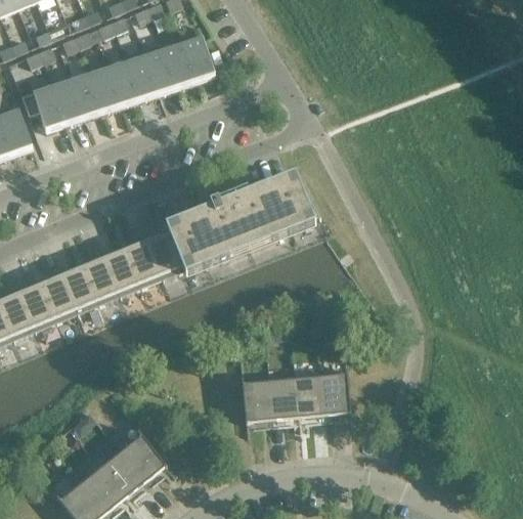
[(19,9),(15,0),(0,0),(0,13),(1,16),(19,9)]
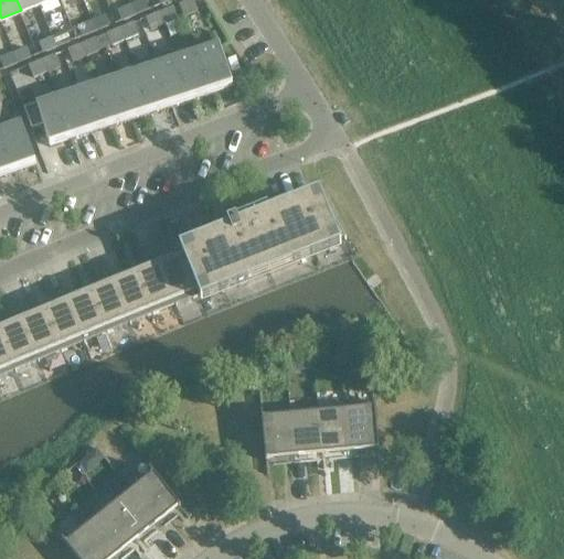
[(41,2),(40,0),(17,0),(21,10),(41,2)]
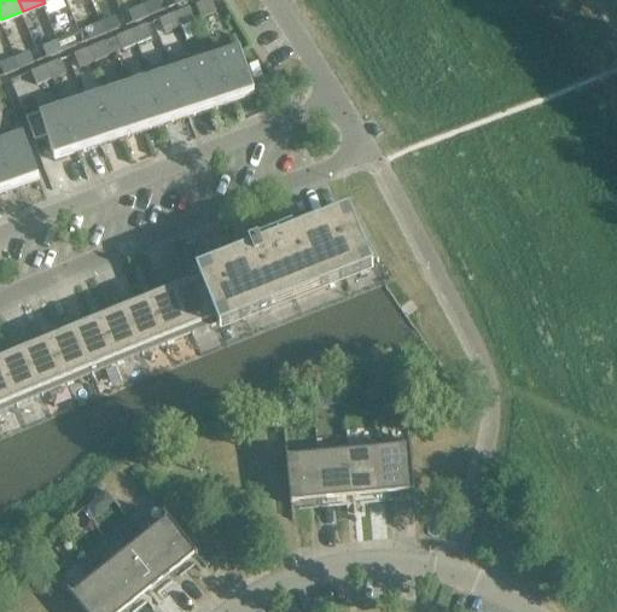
[(150,0),(145,3),(149,12),(162,6),(159,0),(150,0)]
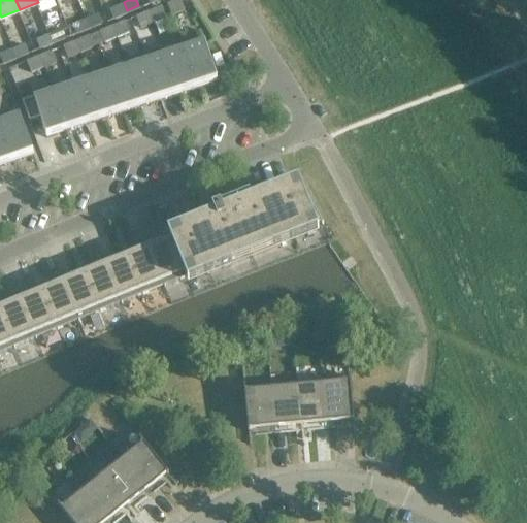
[(168,0),(172,11),(185,6),(183,0),(168,0)]
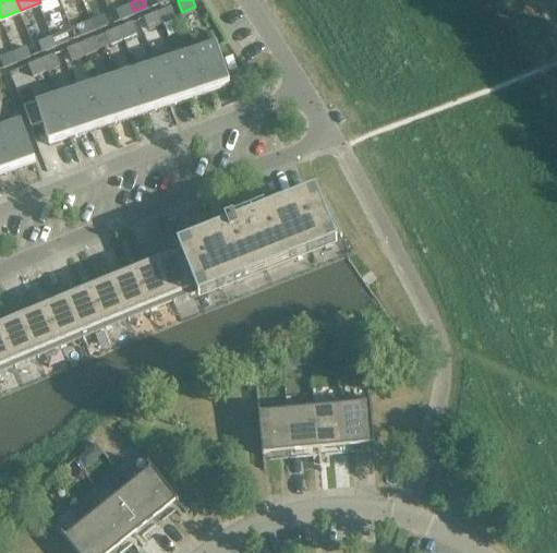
[(134,11),(131,2),(119,7),(122,15),(134,11)]
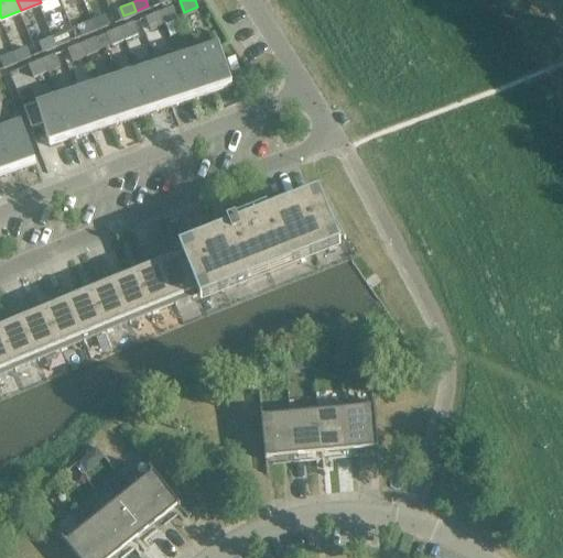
[(174,4),(173,2),(160,8),(165,20),(179,14),(174,4)]
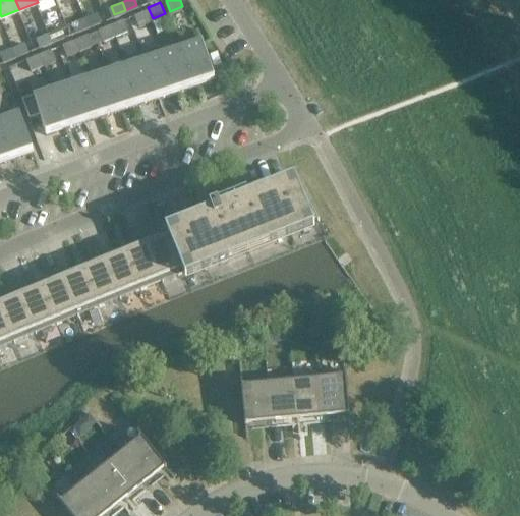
[(153,18),(148,7),(135,12),(140,23),(153,18)]
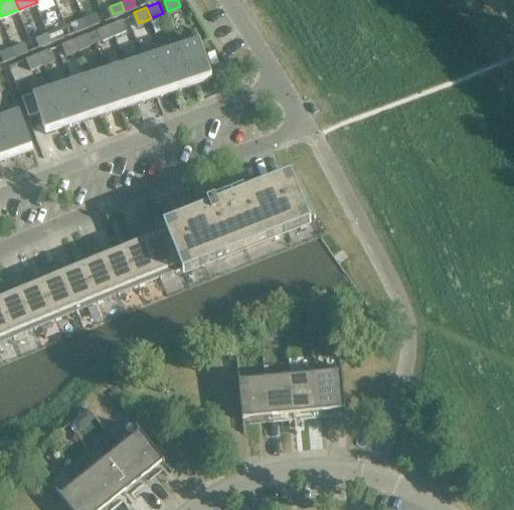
[(96,12),(84,16),(88,24),(100,20),(96,12)]
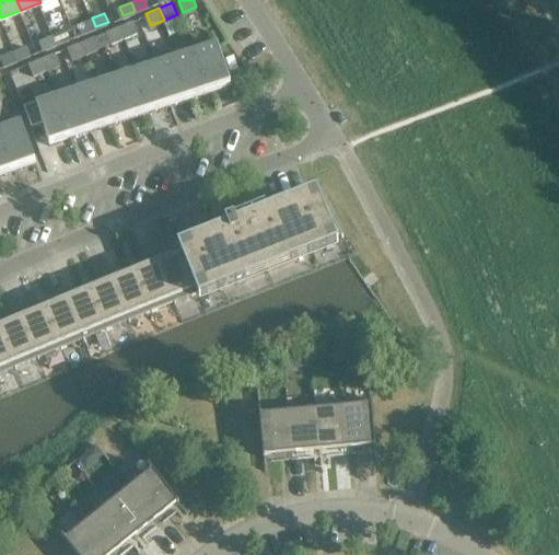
[(95,26),(92,18),(80,23),(83,32),(95,26)]
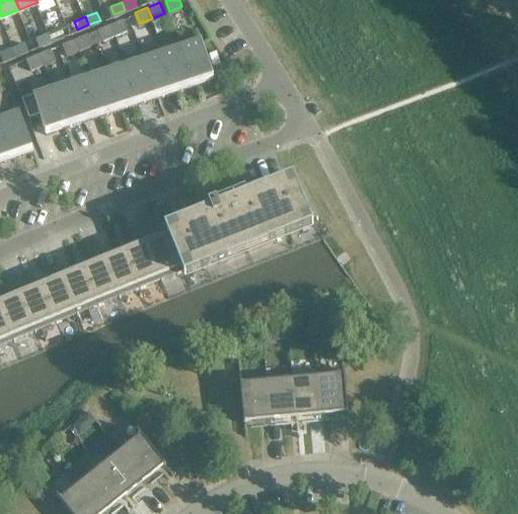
[(128,28),(123,17),(112,22),(116,33),(128,28)]
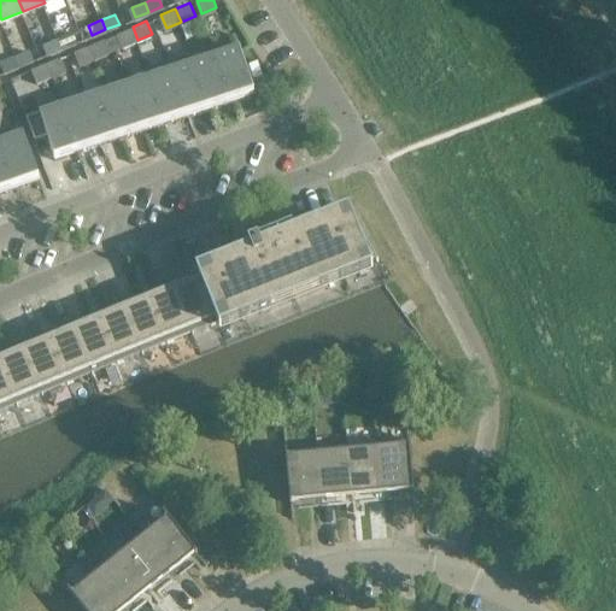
[(138,40),(133,27),(118,31),(123,46),(138,40)]
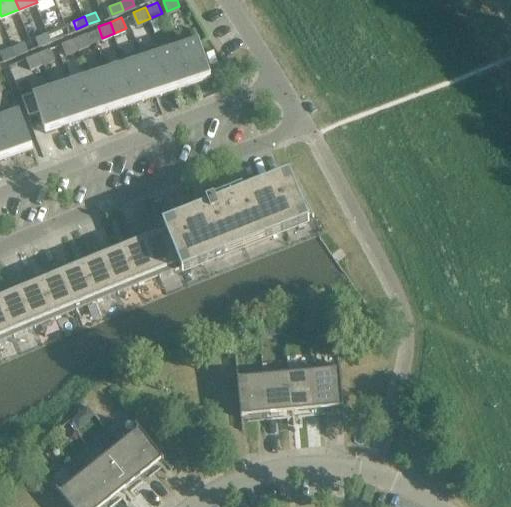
[(60,26),(49,31),(52,39),(63,34),(60,26)]
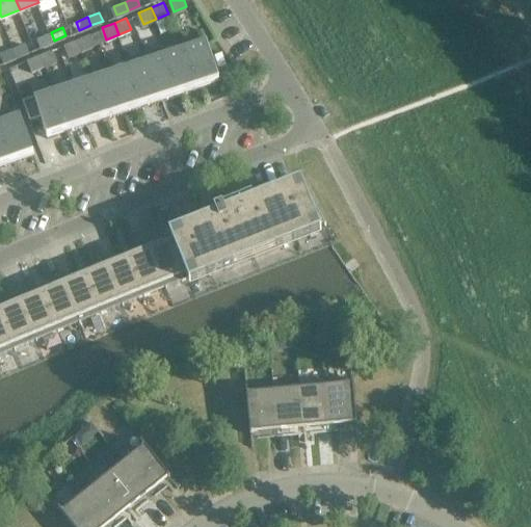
[(54,41),(51,32),(38,36),(43,45),(54,41)]
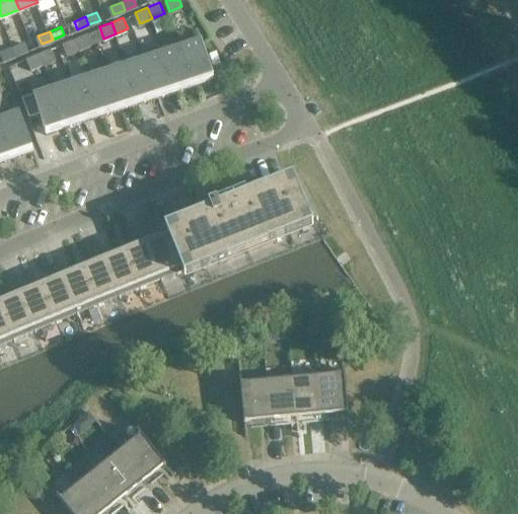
[(92,43),(87,31),(75,37),(80,48),(92,43)]
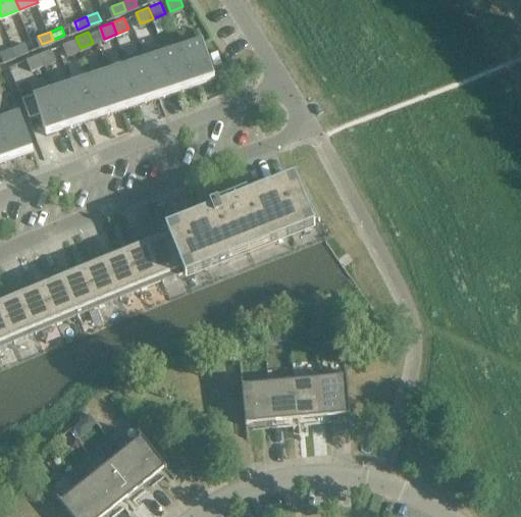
[(81,48),(75,37),(63,42),(68,53),(81,48)]
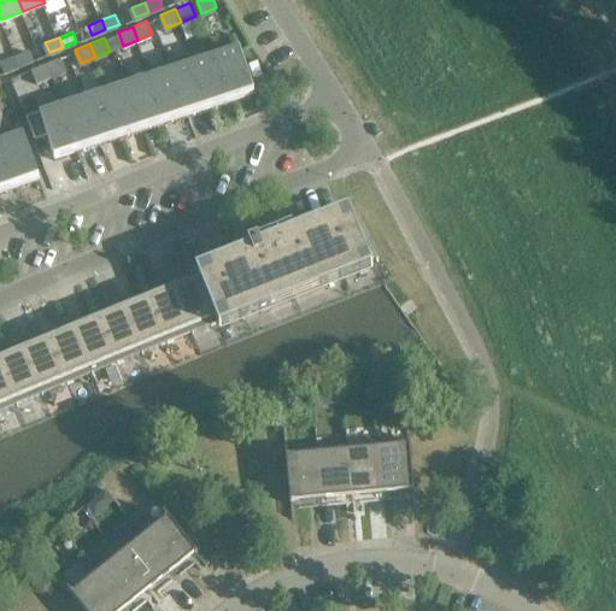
[(241,45),(217,52),(233,99),(256,92),(241,45)]
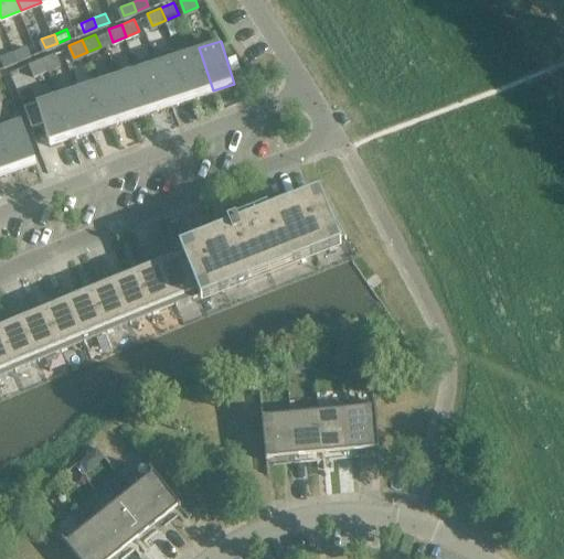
[(28,44),(14,50),(18,58),(31,54),(28,44)]
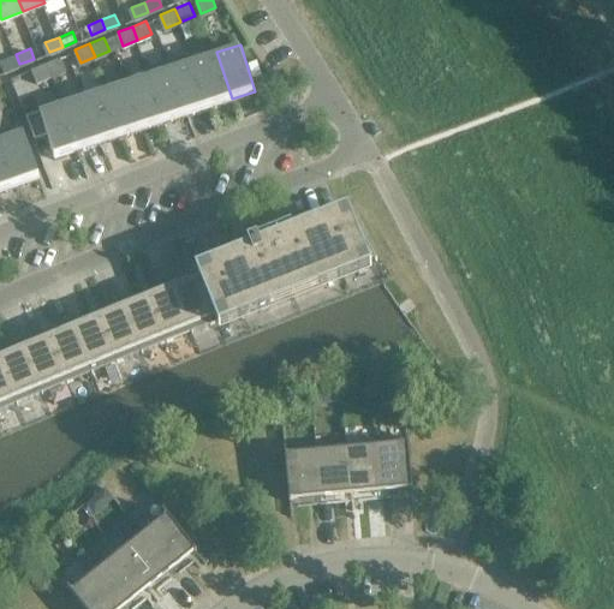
[(191,51),(170,57),(173,66),(188,113),(210,106),(195,59),(191,51)]
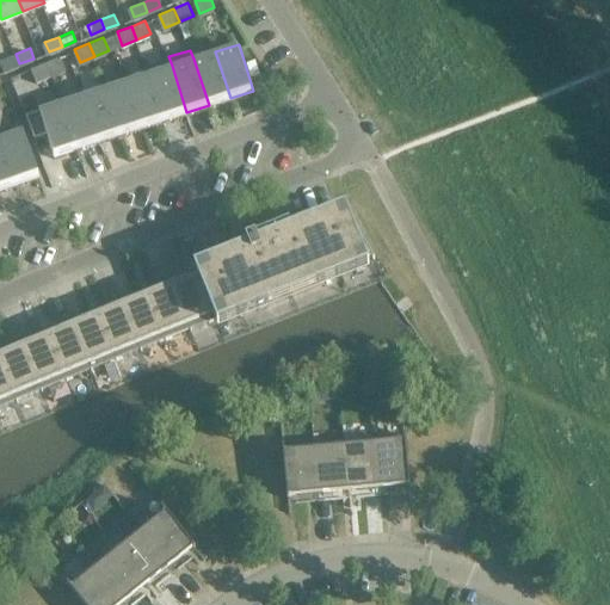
[(230,98),(215,51),(193,59),(209,105),(230,98)]
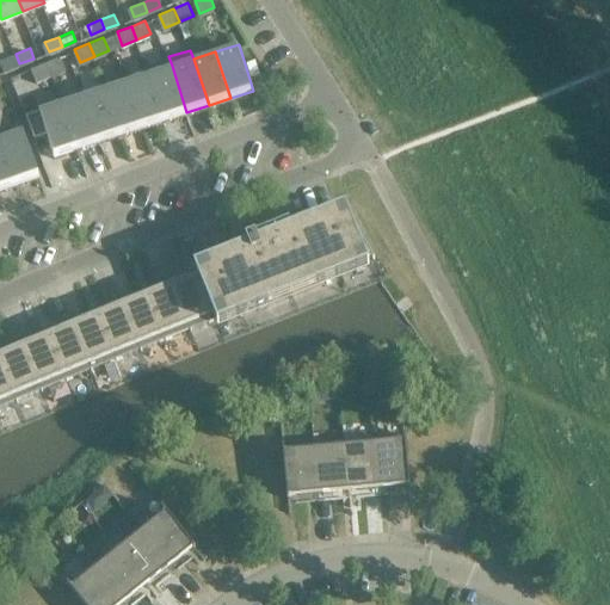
[(19,63),(16,54),(1,59),(5,69),(19,63)]
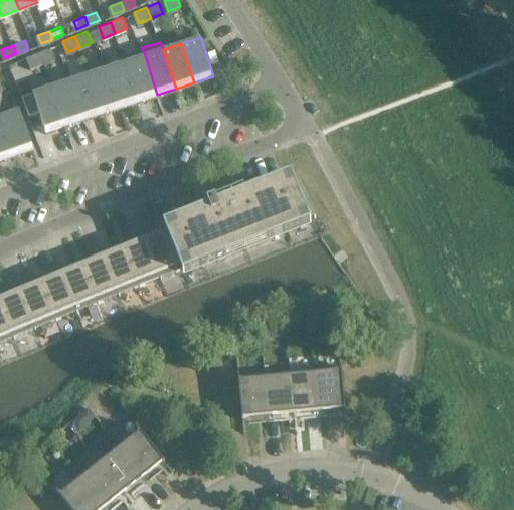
[(55,57),(51,46),(39,50),(43,62),(55,57)]
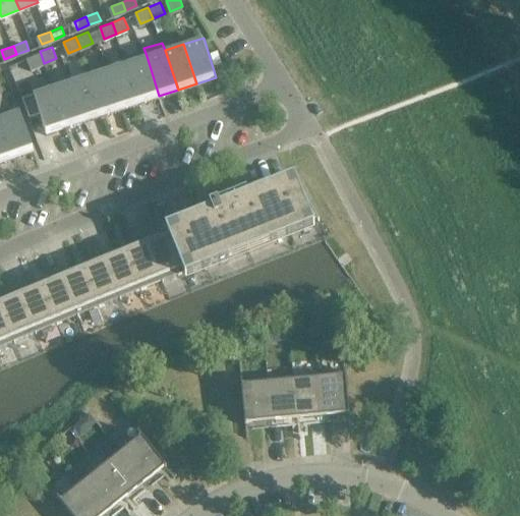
[(147,56),(143,48),(125,54),(128,62),(140,102),(159,96),(147,56)]
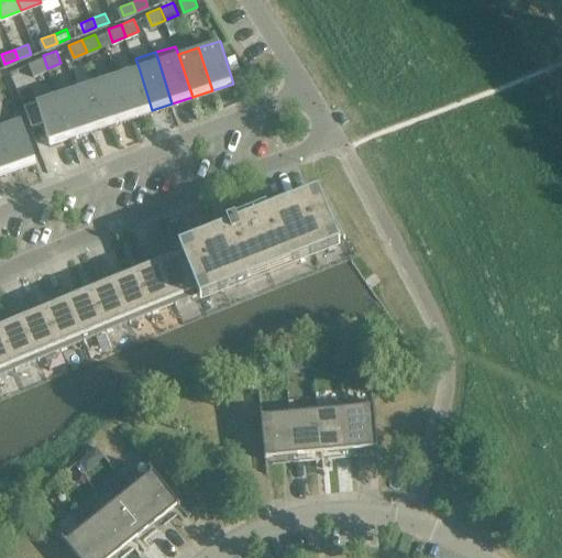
[(47,68),(43,55),(30,61),(34,73),(47,68)]
